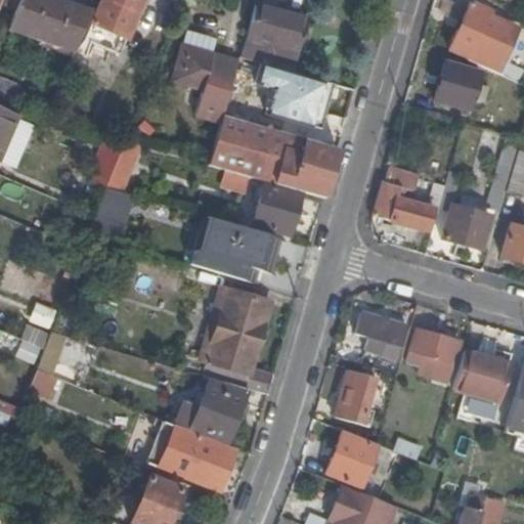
[(17,0),(8,0),(6,6),(14,10),(17,0)]
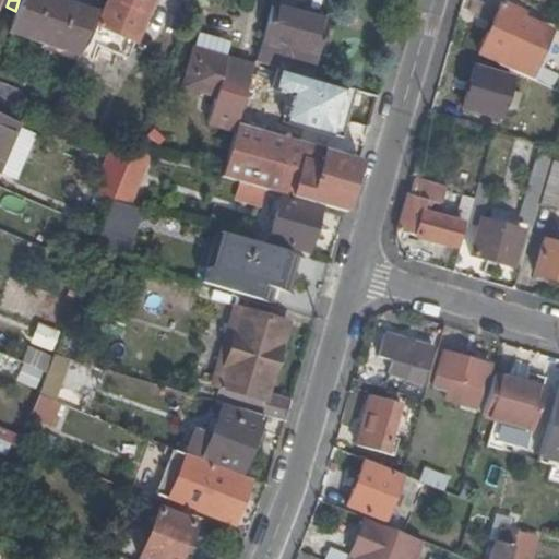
[(95,14),(55,0),(20,0),(8,32),(78,56),(88,30),(95,14)]
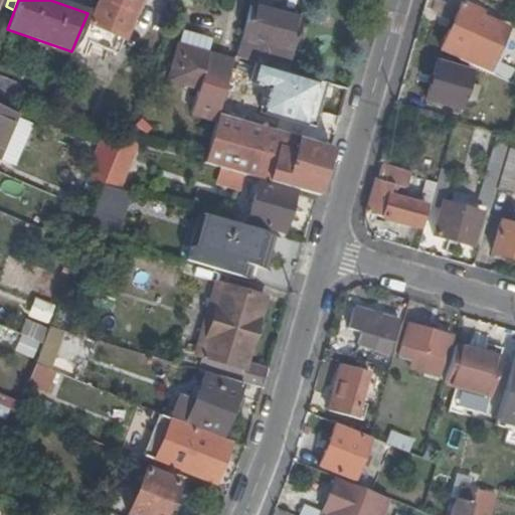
[(140,0),(99,0),(89,24),(124,39),(140,0)]
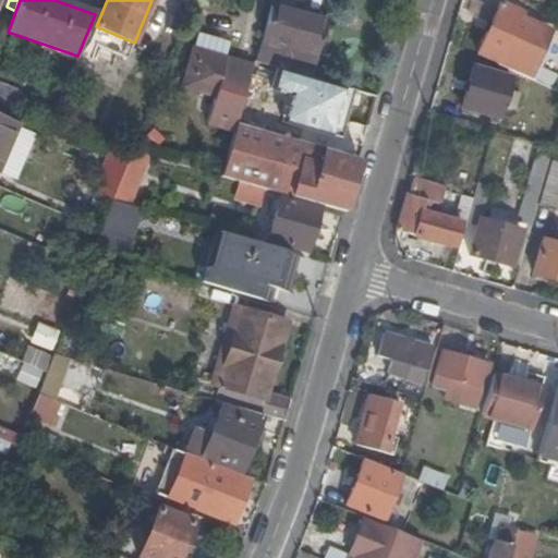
[(498,63),(498,65),(529,79),(535,65),(548,35),(519,21),(522,12),(501,2),(477,55),(498,63)]
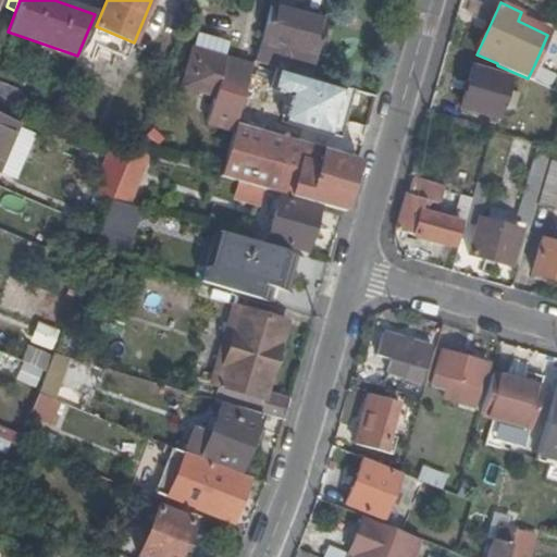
[(325,21),(270,4),(260,40),(255,60),(301,75),(309,77),(316,57),(325,21)]
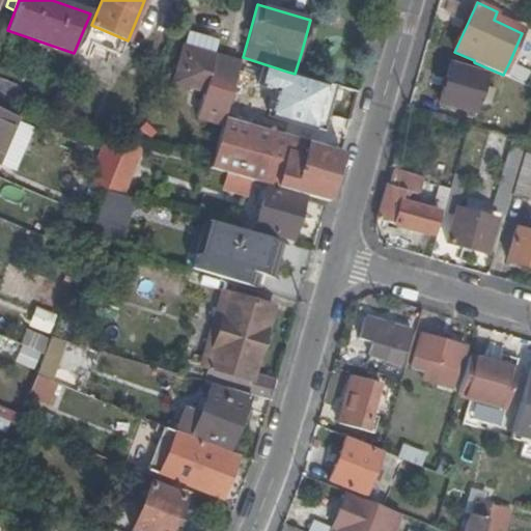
[(198,118),(223,126),(225,118),(229,104),(230,99),(241,63),(241,62),(215,54),(219,40),(189,31),(173,82),(206,93),(198,118)]
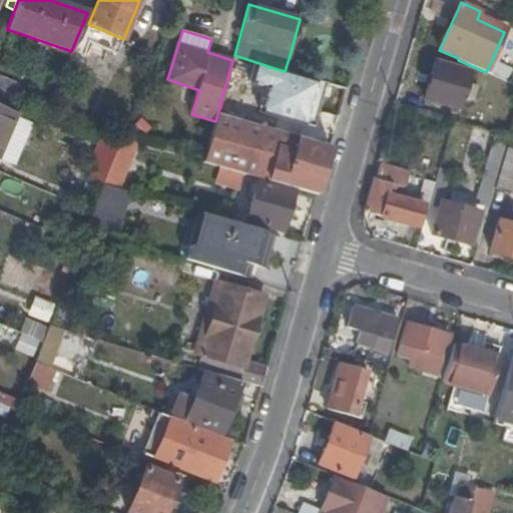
[(217,114),(269,129),(273,113),(238,103),(248,72),(275,80),(278,69),(234,55),(232,60),(232,61),(222,95),(221,100),(217,114)]
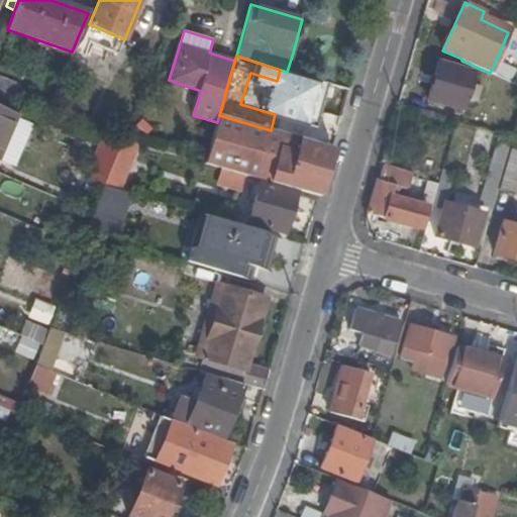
[(490,73),(510,83),(516,69),(496,61),(490,73)]
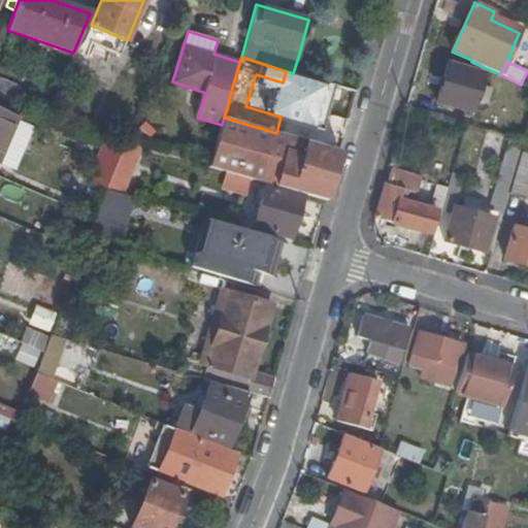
[(449,64),(437,101),(473,112),(485,74),(449,64)]
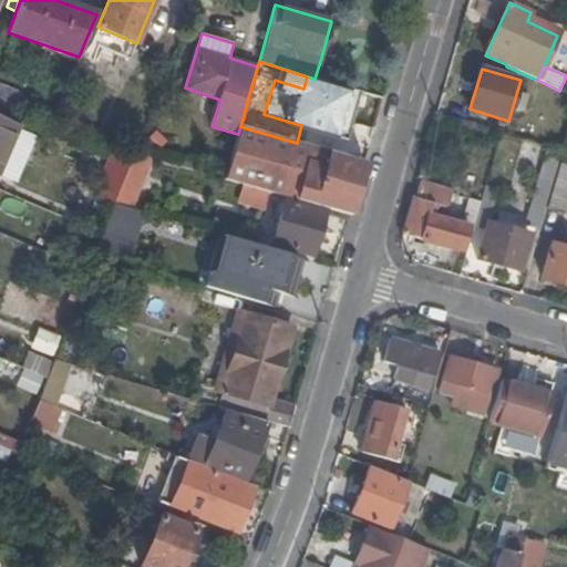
[(0,85),(0,104),(12,110),(19,93),(0,85)]
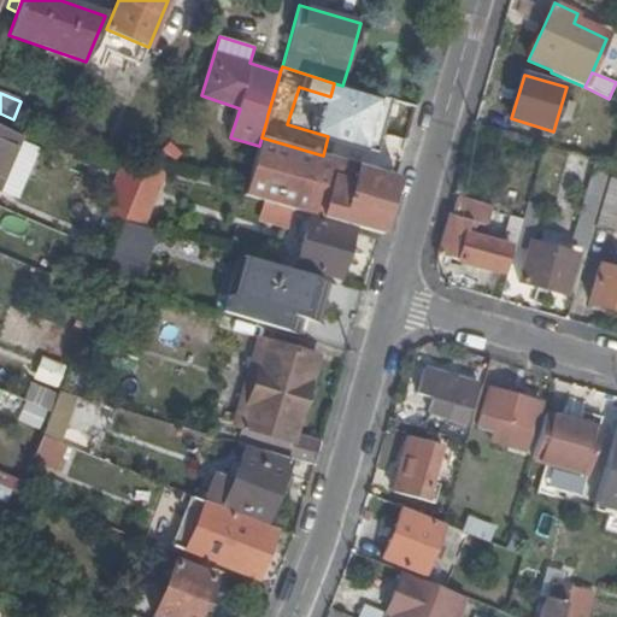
[(0,178),(18,137),(0,129),(0,178)]
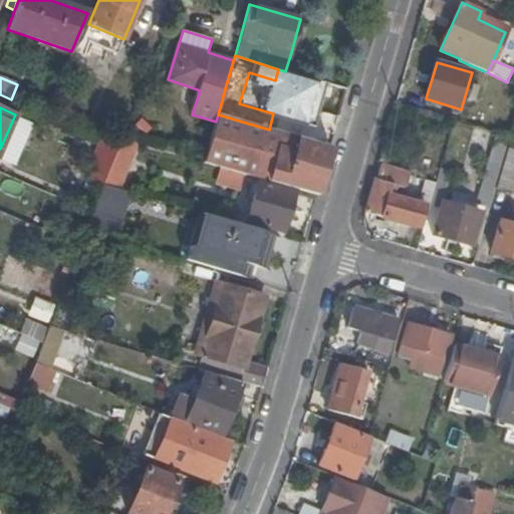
[(315,195),(317,196),(330,147),(269,130),(218,114),(216,121),(204,163),(236,172),(254,177),(295,190),(315,195)]
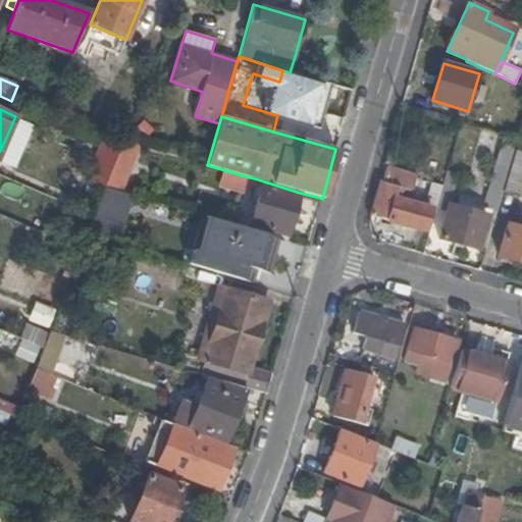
[(487,208),(499,211),(504,192),(515,151),(519,138),(509,135),(487,208)]
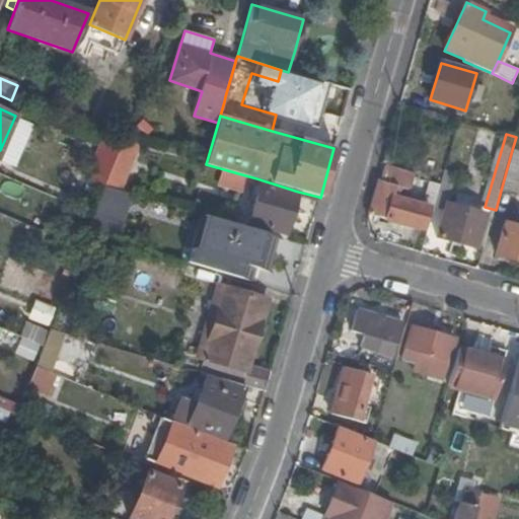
[(106,183),(120,189),(138,144),(124,140),(121,147),(106,183)]
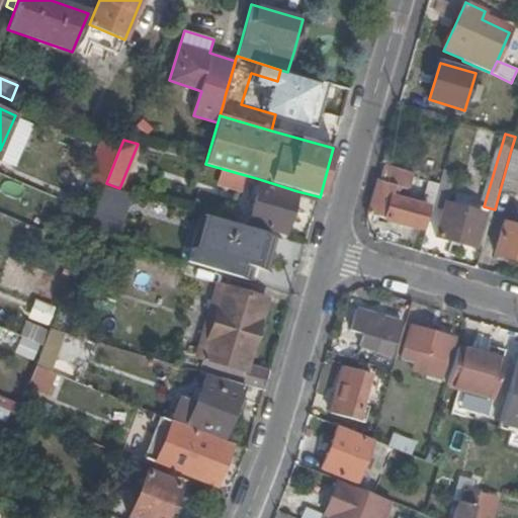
[(517,151),(511,150),(500,190),(516,195),(517,187),(517,151)]
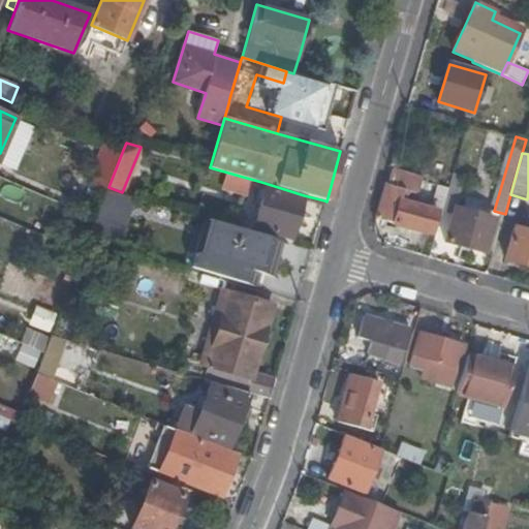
[(243,177),(210,167),(208,179),(240,188),(243,177)]
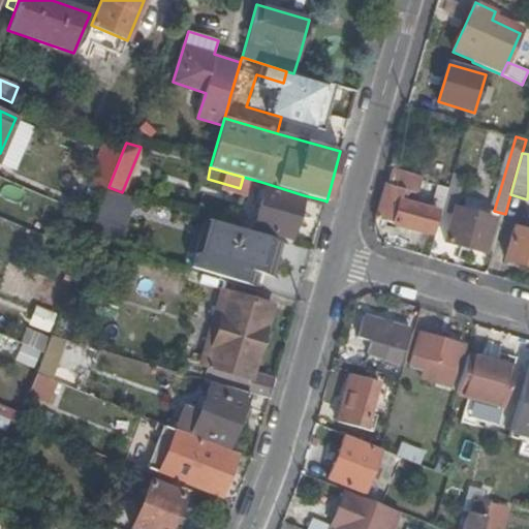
[(385,184),(376,218),(430,234),(437,212),(430,210),(417,207),(419,198),(405,195),(403,203),(400,201),(404,190),(416,193),(419,179),(393,172),(389,185),(387,185),(385,184)]
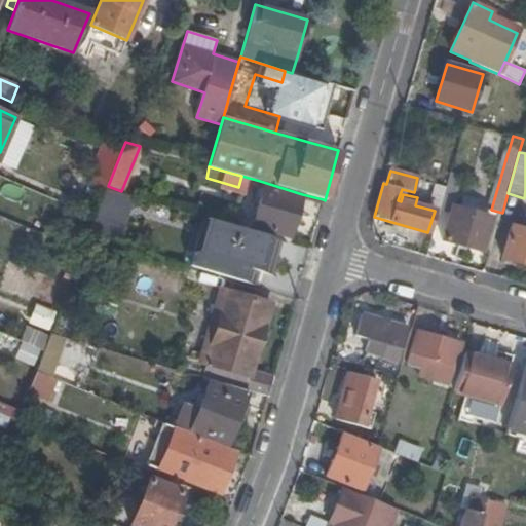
[(446,187),(439,212),(451,216),(454,208),(462,176),(450,174),(446,187)]
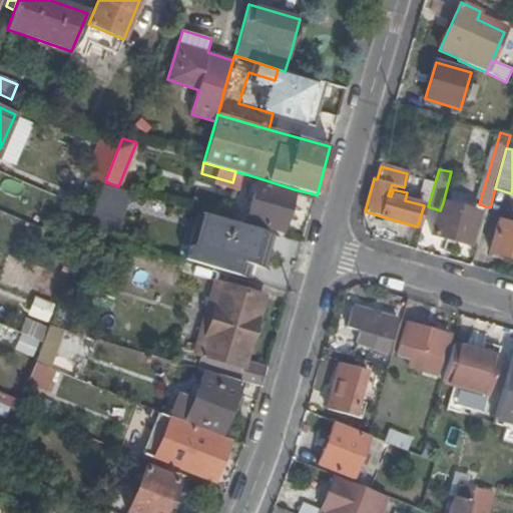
[(235,171),(232,182),(245,186),(246,180),(252,182),(253,176),(235,171)]
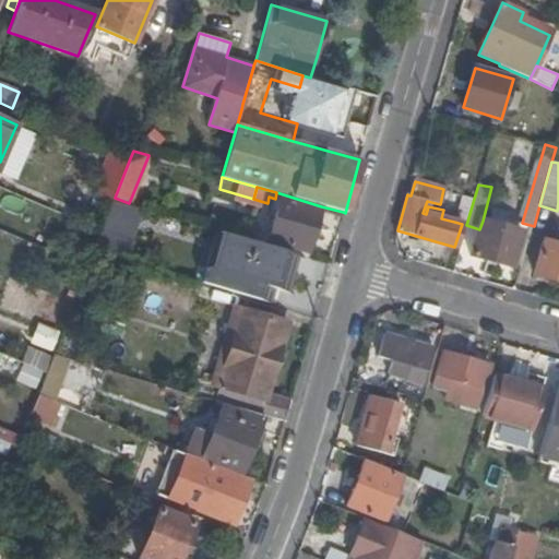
[(462,224),(466,225),(474,199),(461,195),(454,222),(462,224)]
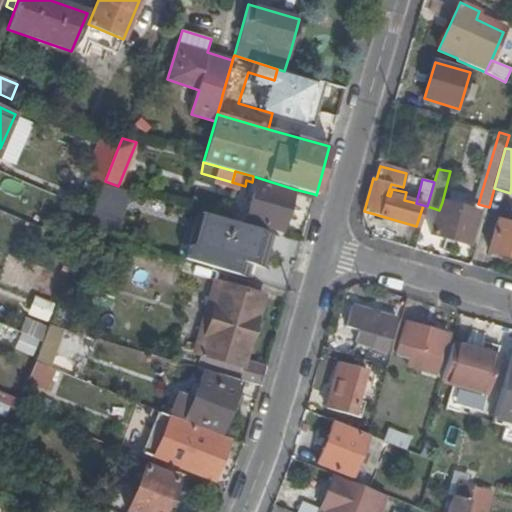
[(105,181),(97,200),(99,200),(111,205),(118,186),(105,181)]
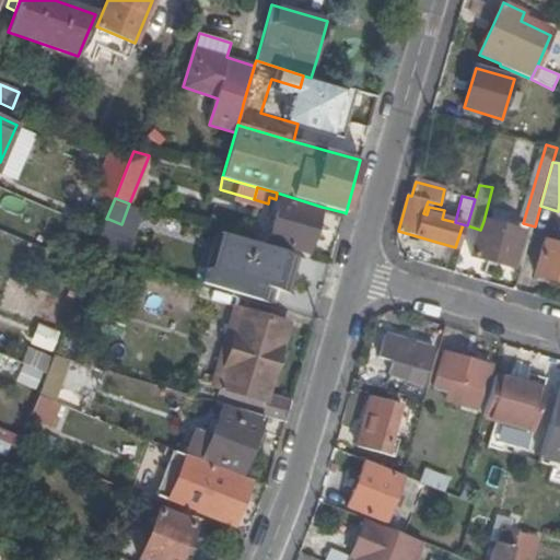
[(340,226),(343,212),(322,207),(321,209),(282,198),(269,242),(308,254),(317,220),(340,226)]
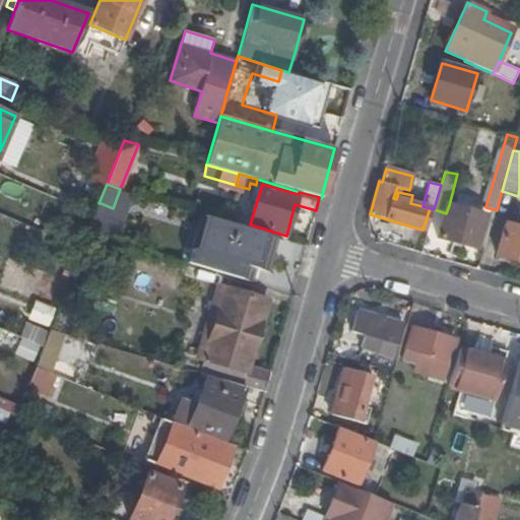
[(113,208),(101,203),(95,215),(113,223),(118,209),(113,208)]
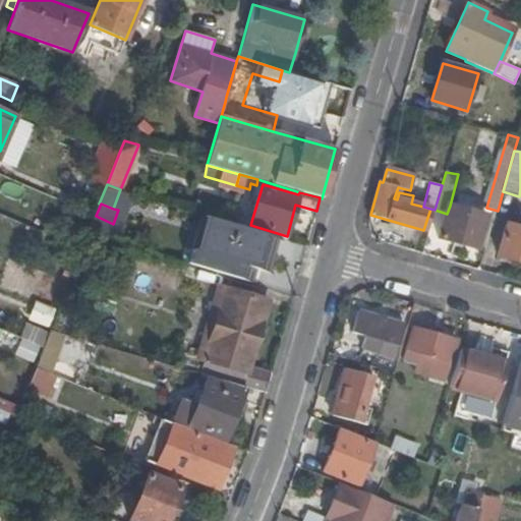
[(486,216),(450,206),(447,214),(440,238),(476,248),(486,216)]
